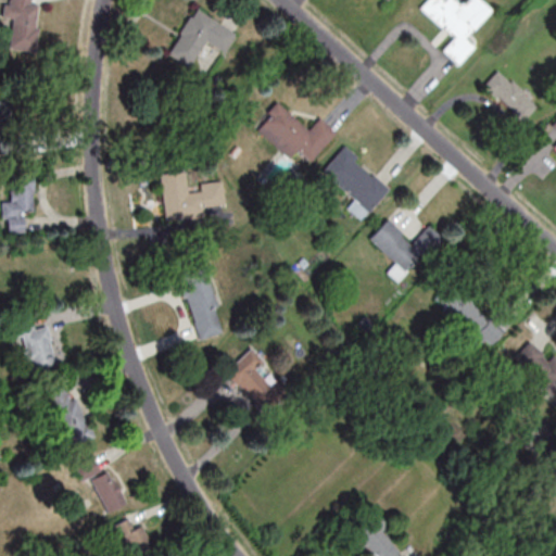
[(37,4),(29,3),(29,0),(9,0),(9,4),(2,3),(1,17),(11,19),(8,49),(33,51),(37,4)]
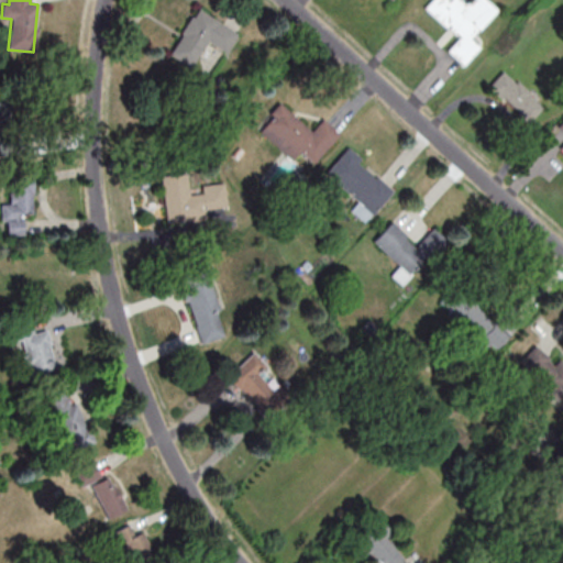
[(431,0),(462,0),(465,2),(466,0),(484,0),(496,10),(472,37),(481,46),(462,67),(445,52),(457,37),(424,8),(431,0)]
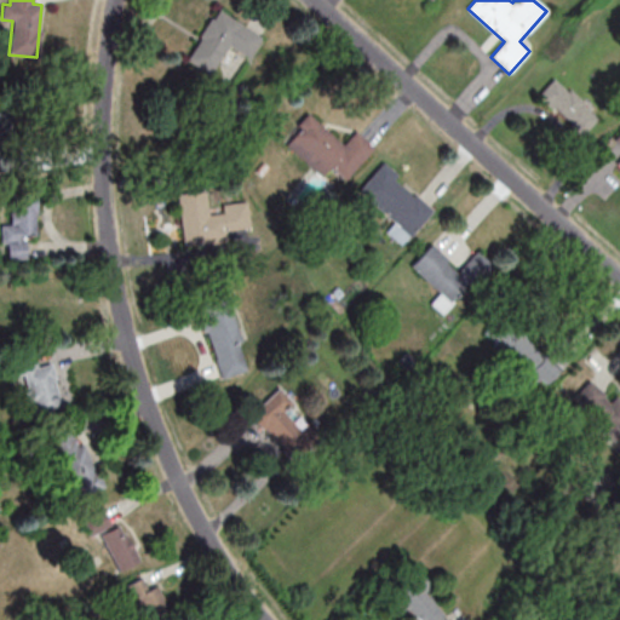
[(185,62),(212,76),(228,47),(251,59),(264,35),(214,9),(185,62)]
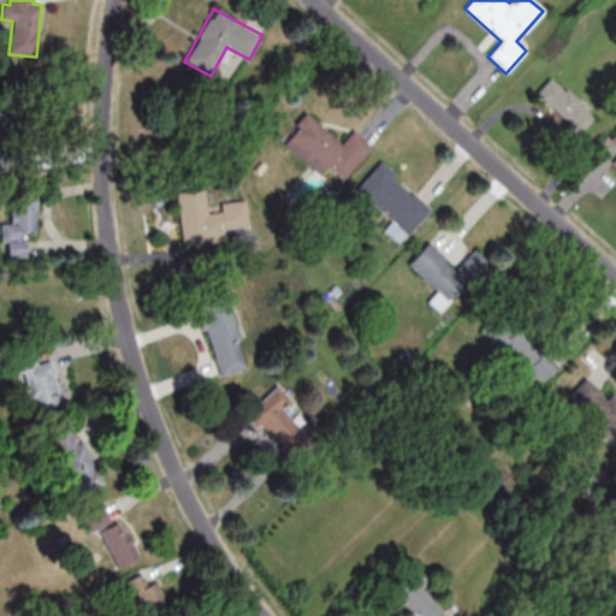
[(548,78),(600,124),(582,146),(529,99),(548,78)]
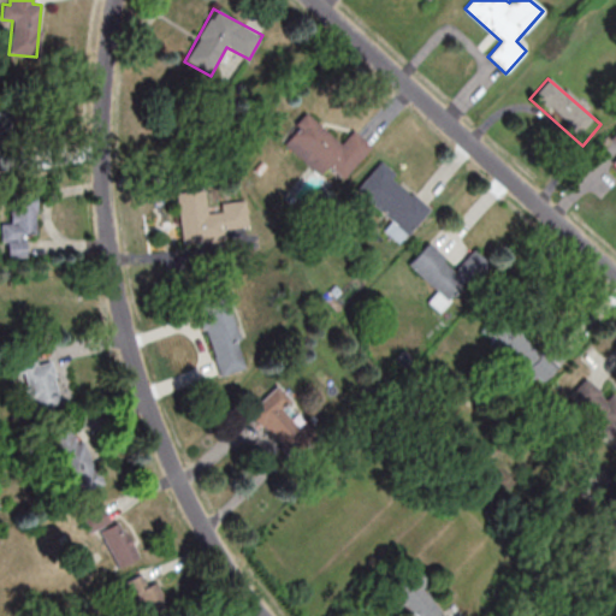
[(303,112),(338,144),(351,130),(369,146),(341,178),(326,165),(318,175),(283,143),(297,128),(294,124),(303,112)]
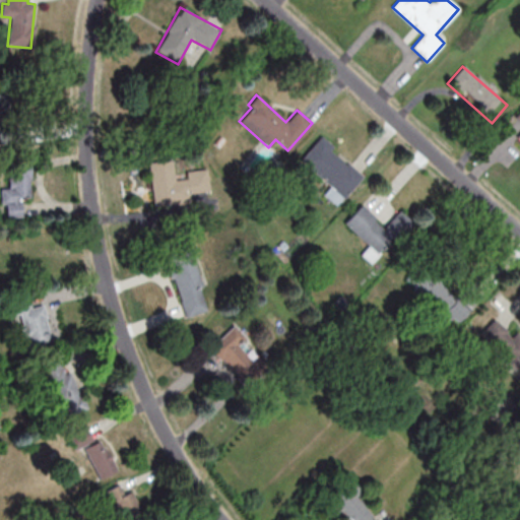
[(320,135),(331,146),(328,150),(344,165),(346,163),(362,176),(342,198),(299,160),(320,135)]
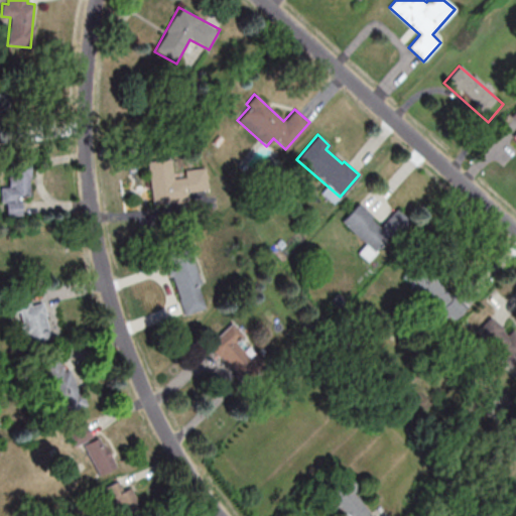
[(151,205),(191,201),(190,192),(208,190),(206,168),(184,170),(185,178),(173,179),(171,158),(147,161),(151,205)]
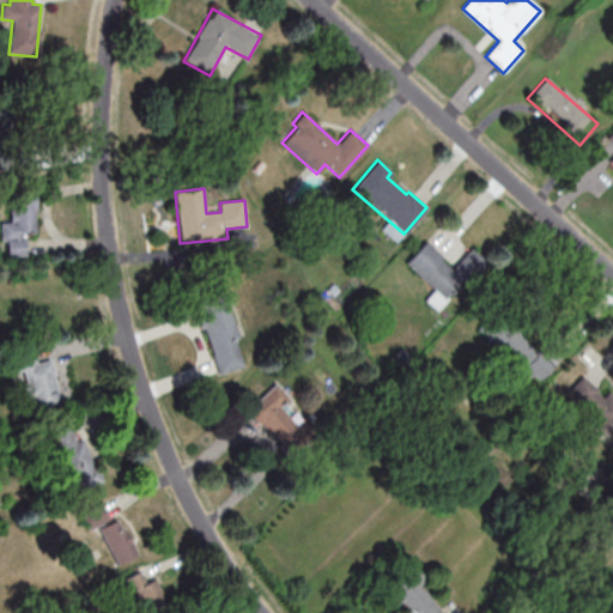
[(11,222),(1,222),(1,243),(6,243),(6,258),(25,258),(25,232),(36,232),(36,196),(11,196),(11,222)]
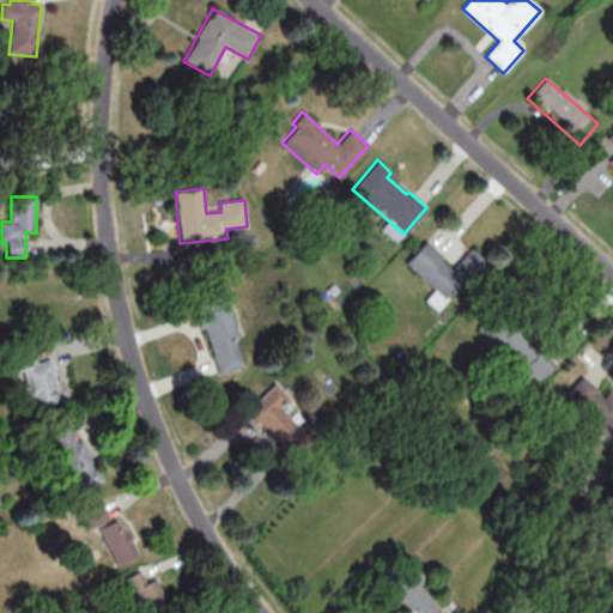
[(424,240),(453,266),(468,248),(485,263),(465,286),(459,280),(443,298),(404,262),(424,240)]
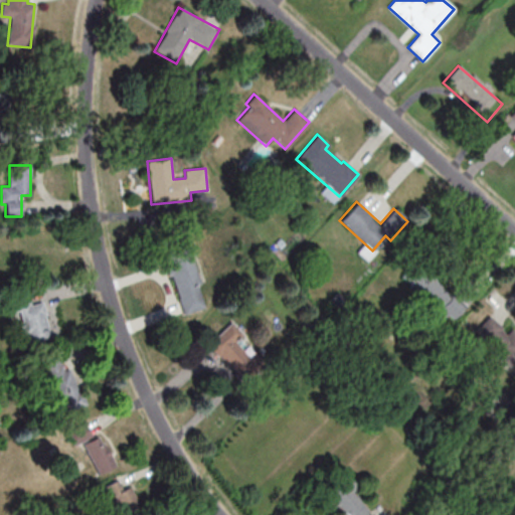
[(184,242),(161,250),(184,314),(202,307),(194,285),(198,284),(184,242)]
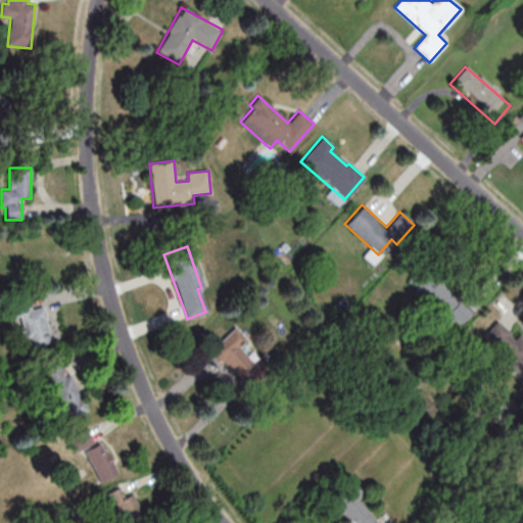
[(421,266),(466,305),(450,323),(405,283),(421,266)]
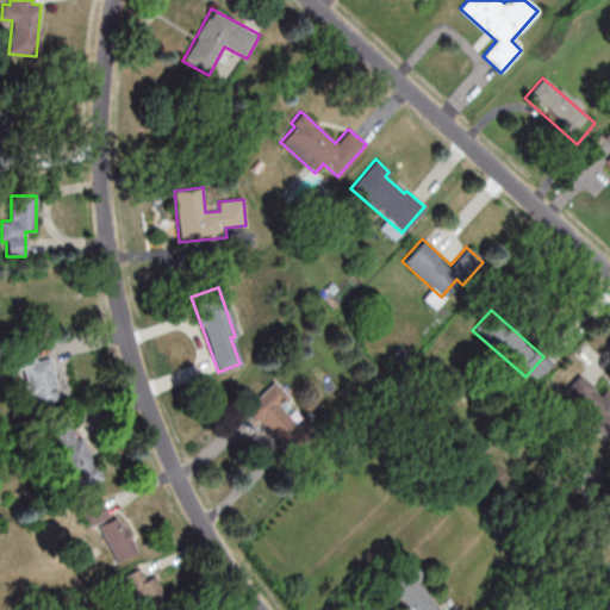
[(0,313),(0,327),(12,327),(12,313),(0,313)]
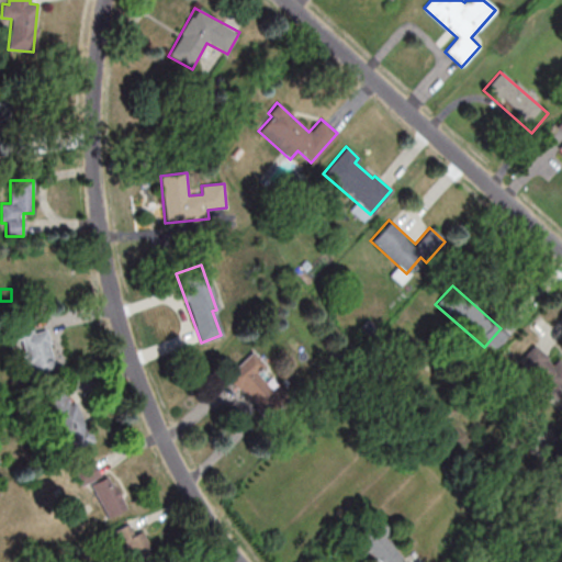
[(47,328),(33,332),(31,322),(15,325),(21,351),(19,351),(24,375),(56,369),(47,328)]
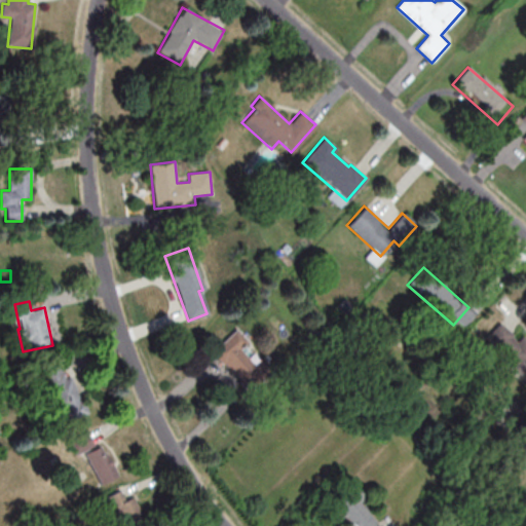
[(504,323),(525,341),(525,373),(489,341),(504,323)]
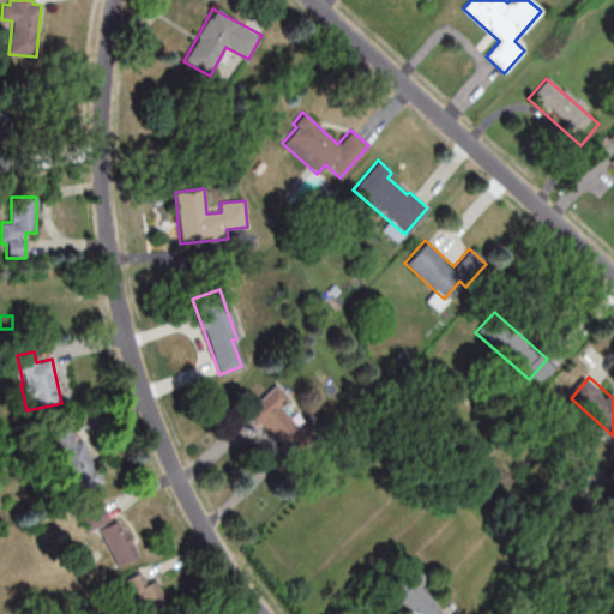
[(275,385),(248,411),(289,453),(315,428),(275,385)]
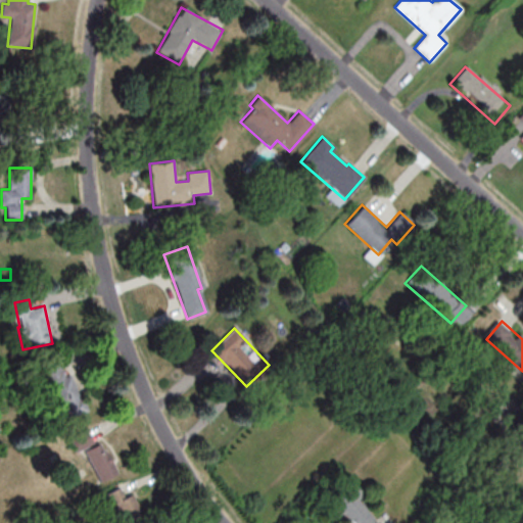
[(66,420),(86,412),(63,363),(45,371),(66,420)]
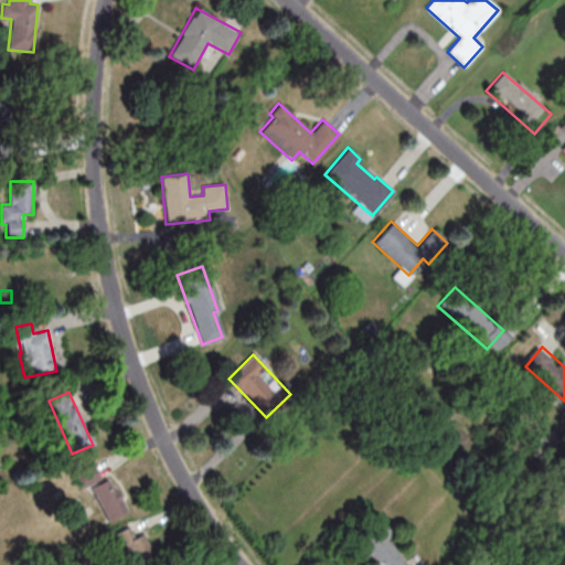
[(126,513),(112,477),(102,480),(96,465),(75,472),(82,490),(93,486),(107,521),(126,513)]
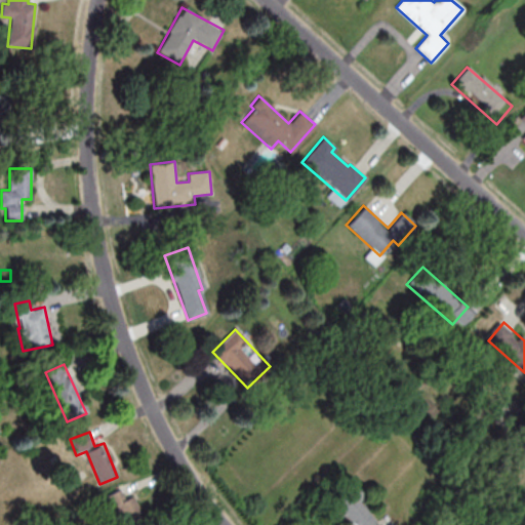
[(381,524),(379,524),(374,524),(352,491),(330,507),(342,524),(381,524)]
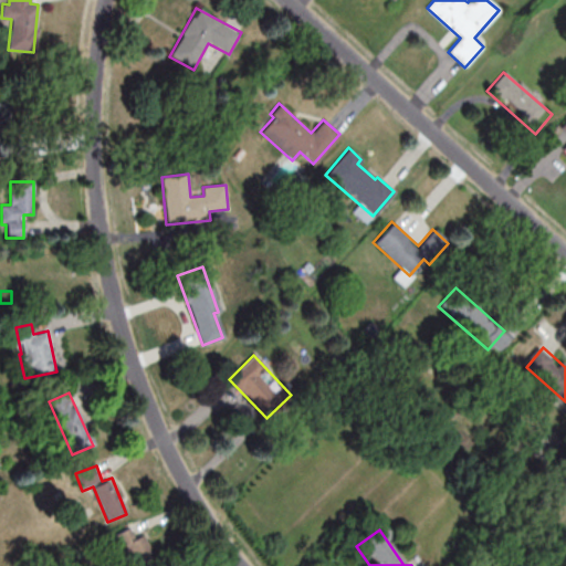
[(121,563),(148,563),(148,536),(133,536),(133,532),(121,532),(121,563)]
